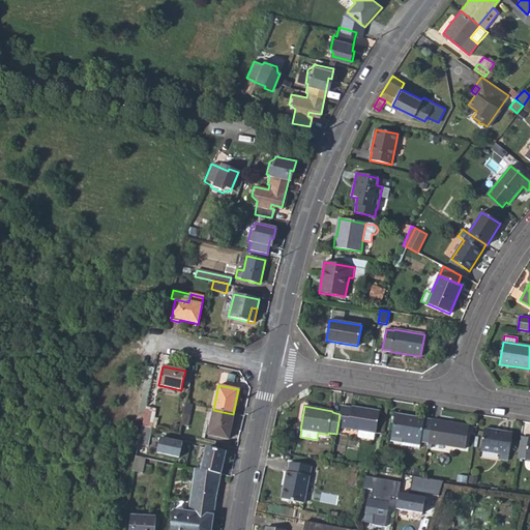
[(351,408),(341,406),(340,414),(337,428),(359,431),(375,433),(376,434),(380,411),(351,407),(351,408)]
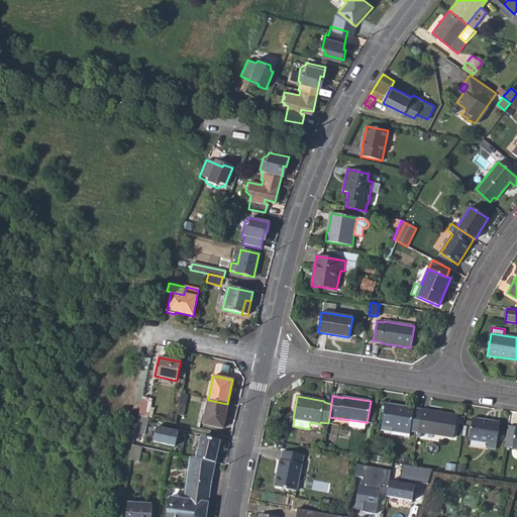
[(150,399),(141,397),(137,414),(147,417),(150,399)]
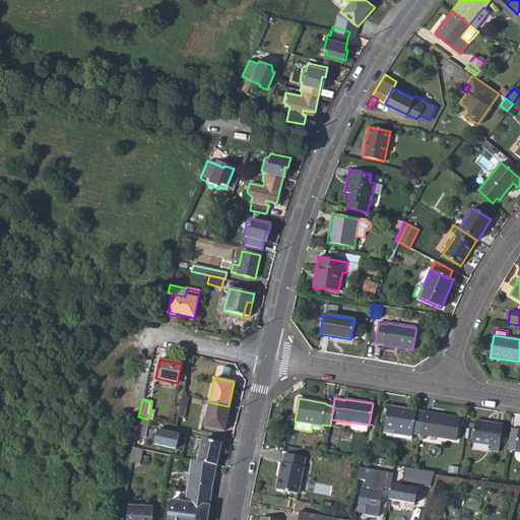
[(223,431),(229,406),(209,402),(203,427),(223,431)]
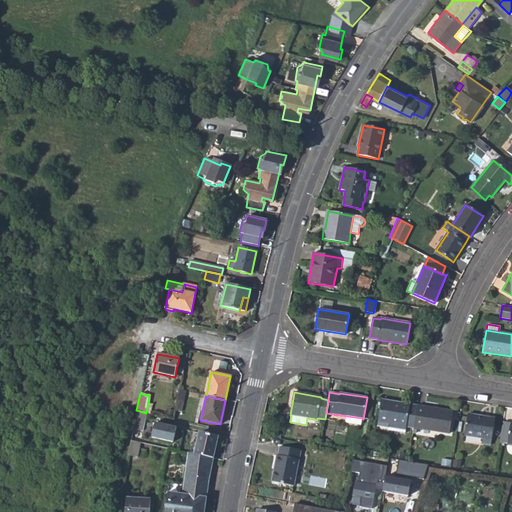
[(414,428),(417,406),(381,400),(377,425),(388,427),(388,430),(405,433),(406,426),(414,428)]
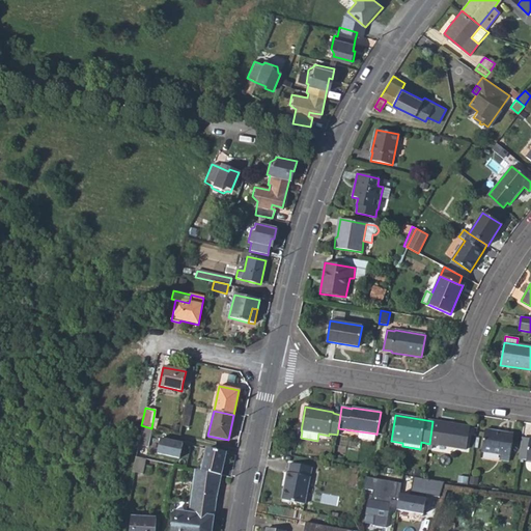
[(470,426),(432,421),(429,444),(467,449),(470,426)]
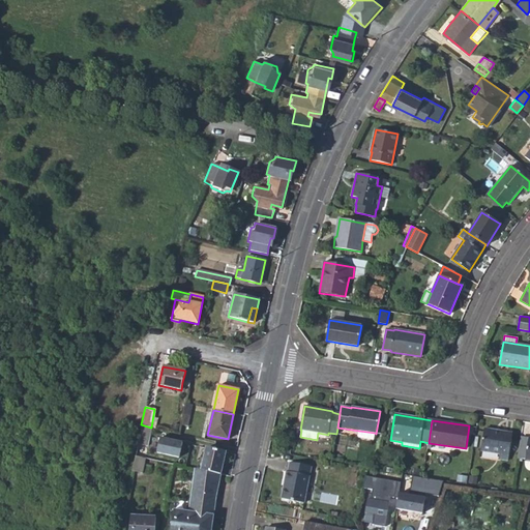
[(145,458),(152,428),(151,428),(141,424),(135,455),(145,458)]
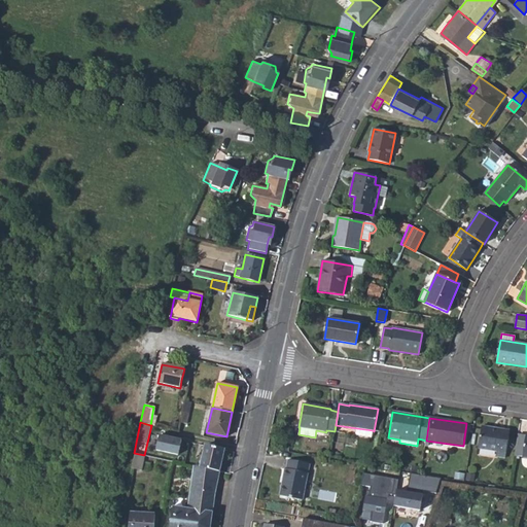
[(496,457),(504,458),(510,431),(482,426),(479,448),(496,451),(496,457)]
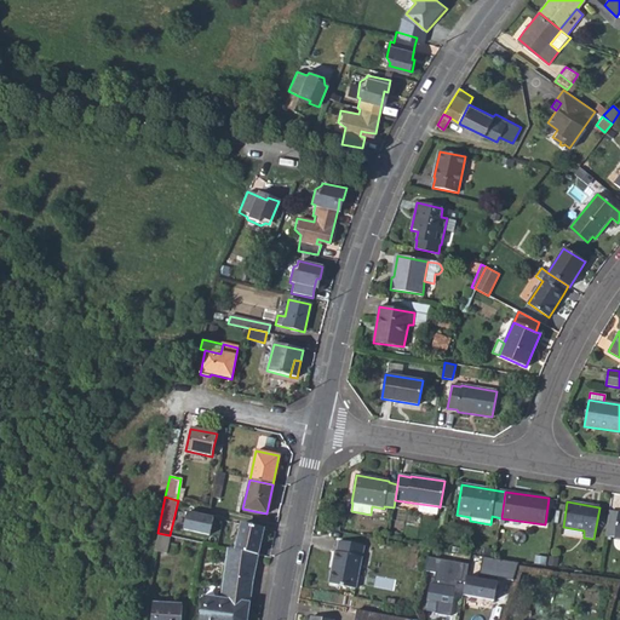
[(438,506),(420,504),(419,511),(437,515),(438,506)]
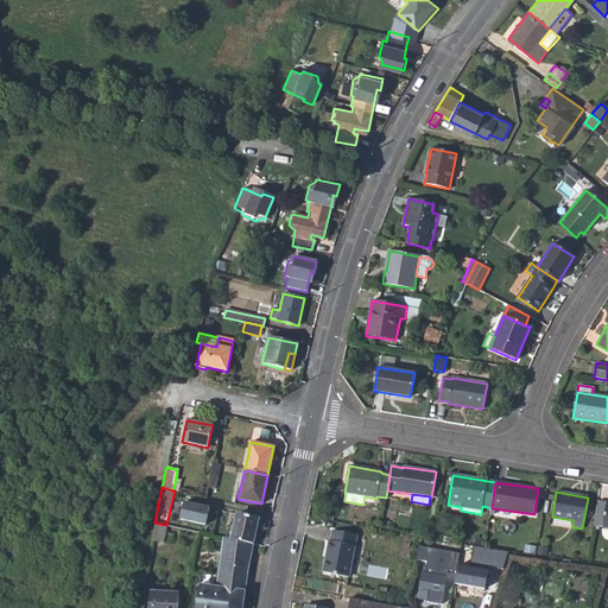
[(607,499),(607,500),(607,502),(605,515),(595,514),(593,524),(603,525),(603,527),(607,527),(607,499)]
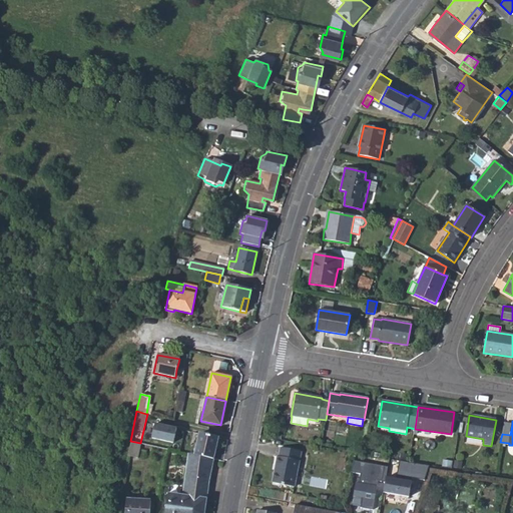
[(502,434),(510,435),(512,424),(504,422),(502,434)]
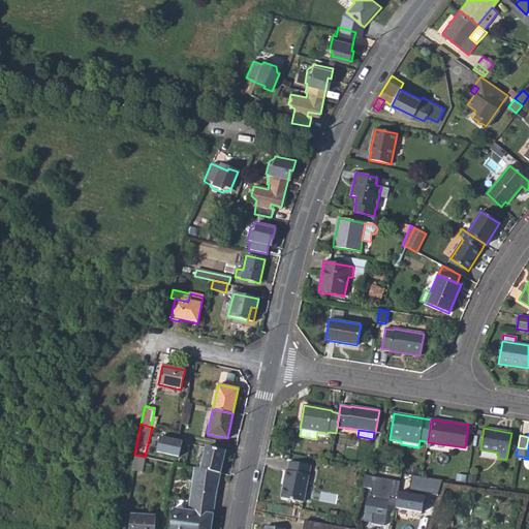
[(182,441),(160,437),(156,452),(179,457),(182,441)]
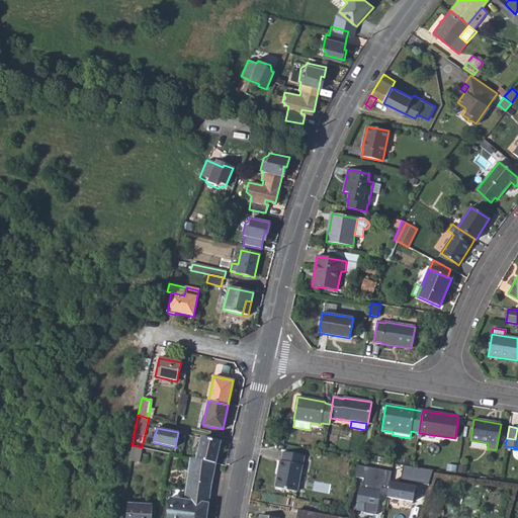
[(200,438),(196,459),(214,463),(220,442),(200,438)]
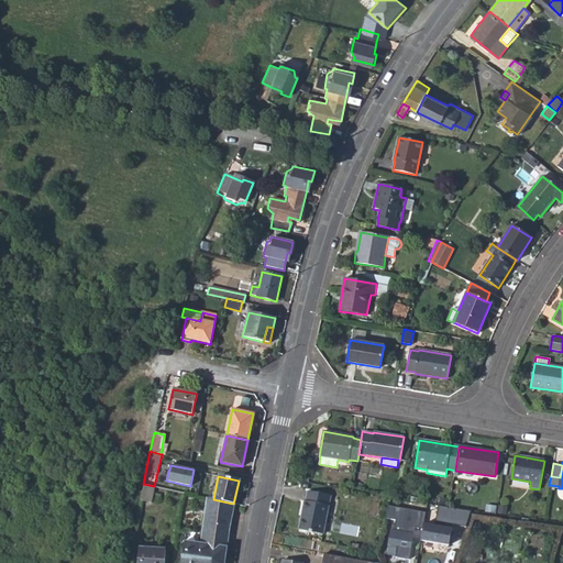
[(298,530),(322,534),(330,496),(307,492),(305,500),(304,501),(298,530)]
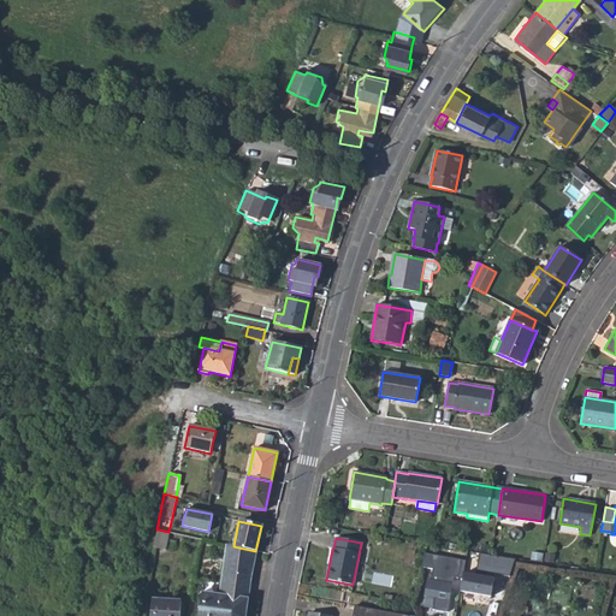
[(253,563),(255,551),(234,546),(225,545),(219,594),(202,592),(197,615),(244,615),(248,593),(250,578),(253,563)]
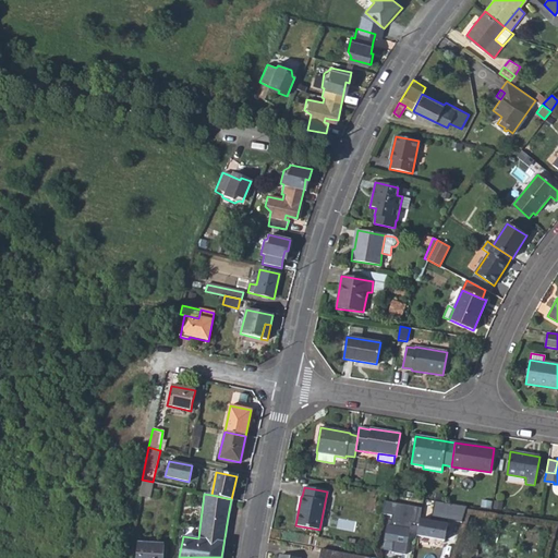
[(392,552),(405,553),(412,521),(421,522),(421,518),(423,507),(386,500),(383,513),(393,514),(391,524),(387,524),(385,538),(395,541),(392,552)]
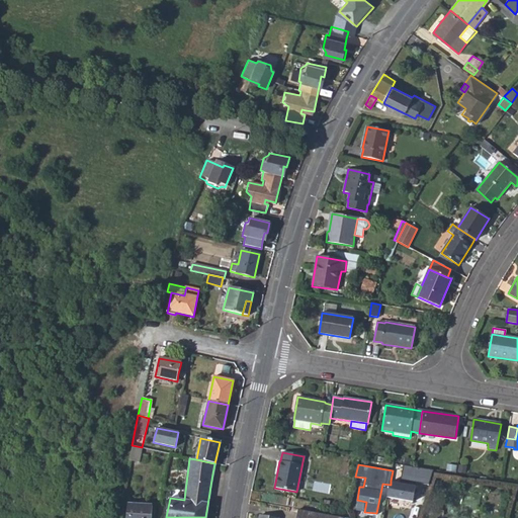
[(403,465),(400,483),(417,485),(417,483),(428,485),(433,469),(403,465)]
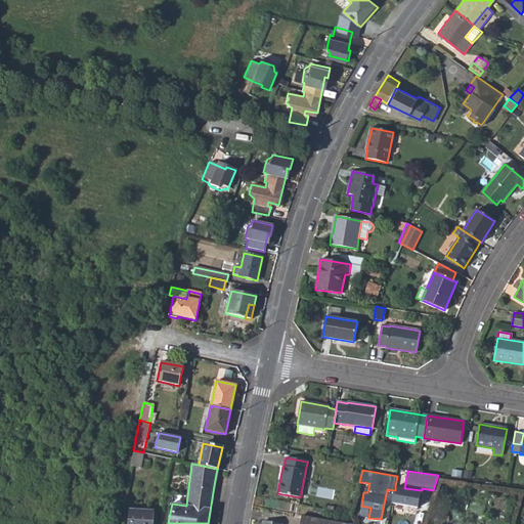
[(395,490),(393,503),(419,507),(422,490),(404,488),(395,486),(395,490)]
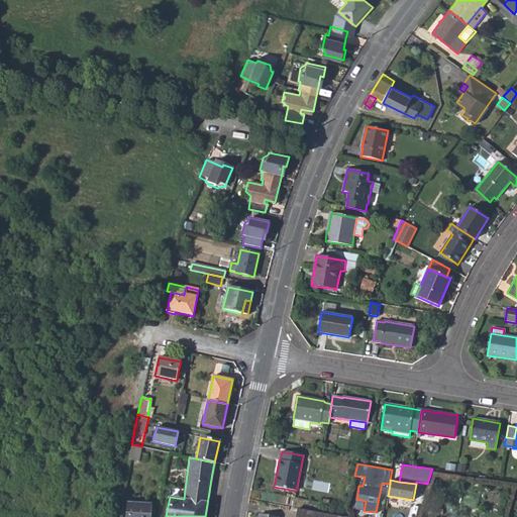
[(125,516),(150,516),(151,505),(127,504),(125,516)]
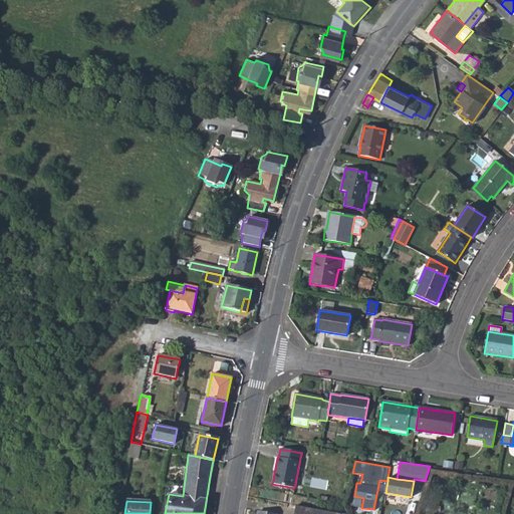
[(295,505),(294,510),(313,513),(339,513),(340,513),(295,505)]
